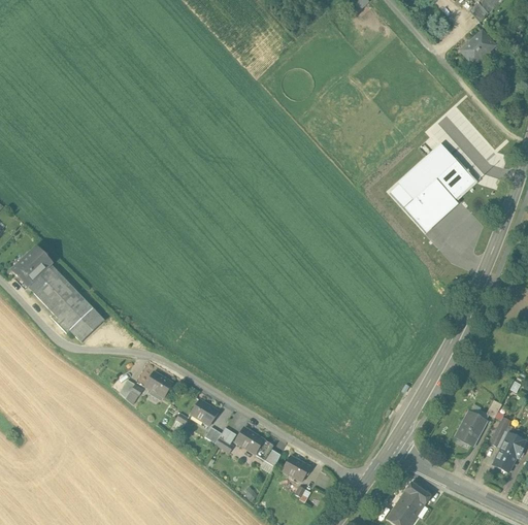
[(477,0),(468,8),(479,21),(488,11),(477,0)]
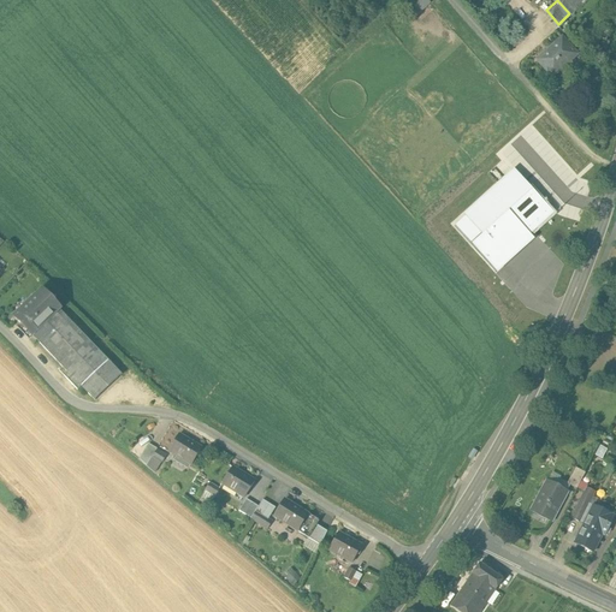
[(557,0),(569,13),(585,0),(557,0)]
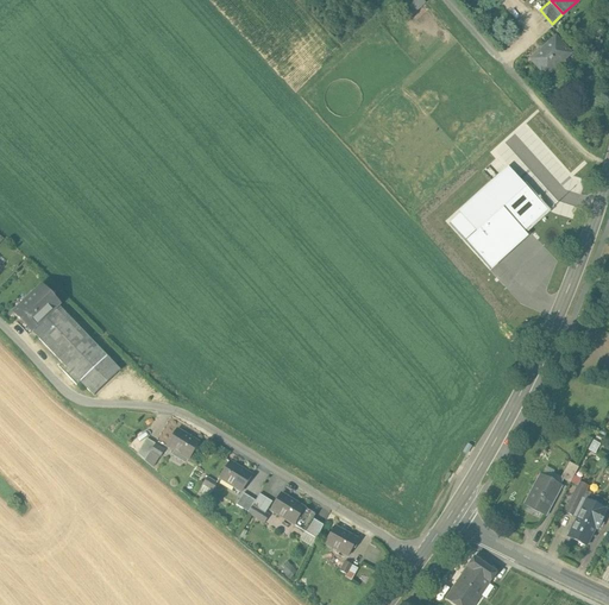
[(556,33),(531,56),(546,73),(571,50),(556,33)]
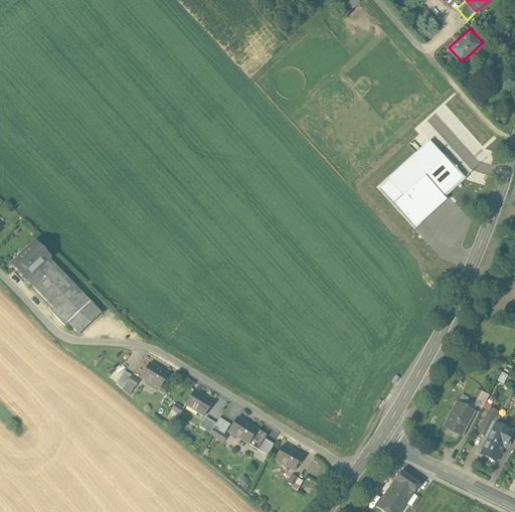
[(388,178),(380,185),(415,225),(447,198),(443,193),(463,175),(430,139),(387,177),(388,178)]
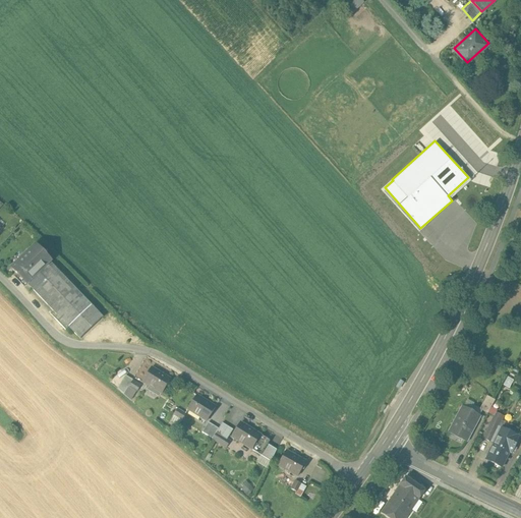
[(36,243),(10,267),(22,280),(24,278),(26,281),(27,280),(50,260),(36,243)]
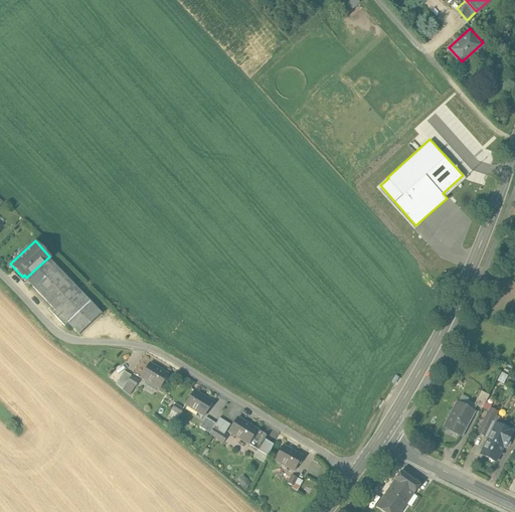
[(90,302),(49,257),(27,277),(56,310),(53,313),(64,324),(68,321),(90,302)]
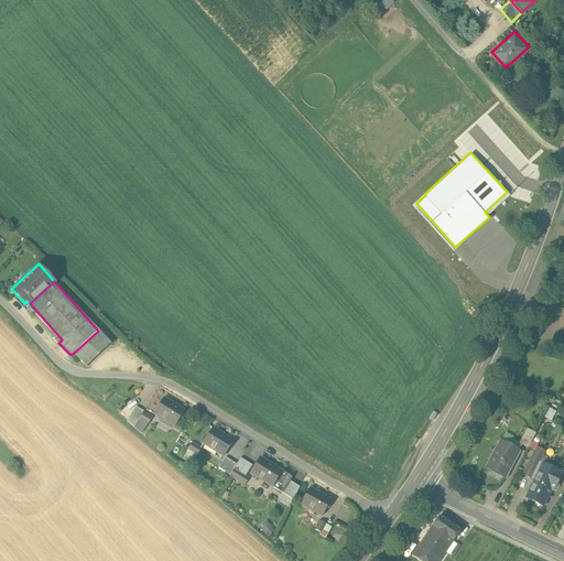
[(98,331),(75,352),(86,364),(109,343),(98,331)]
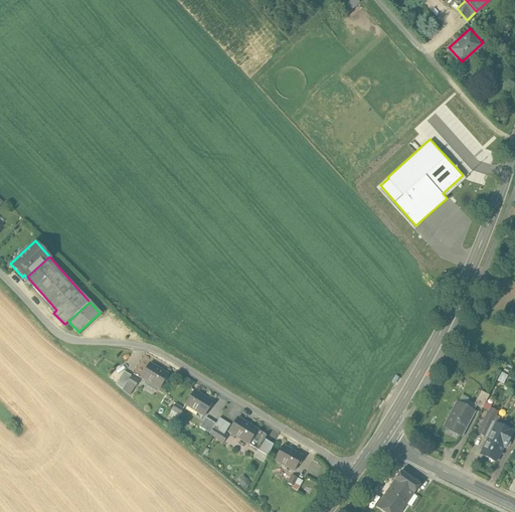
[(168,372),(149,361),(141,375),(160,386),(168,372)]
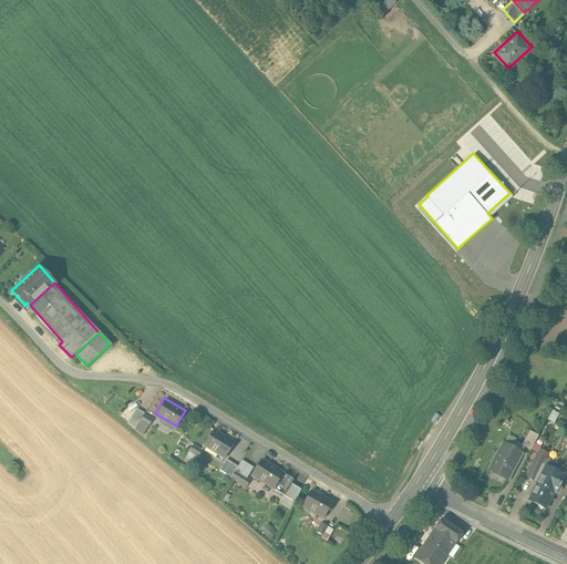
[(544,416),(554,419),(558,408),(548,404),(544,416)]
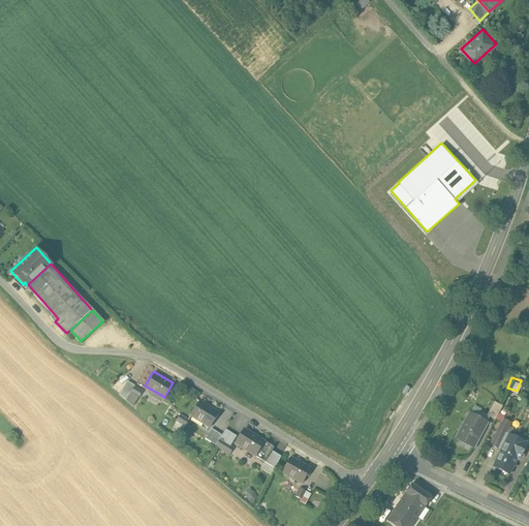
[(134,383),(127,379),(119,392),(126,398),(134,384),(134,383)]
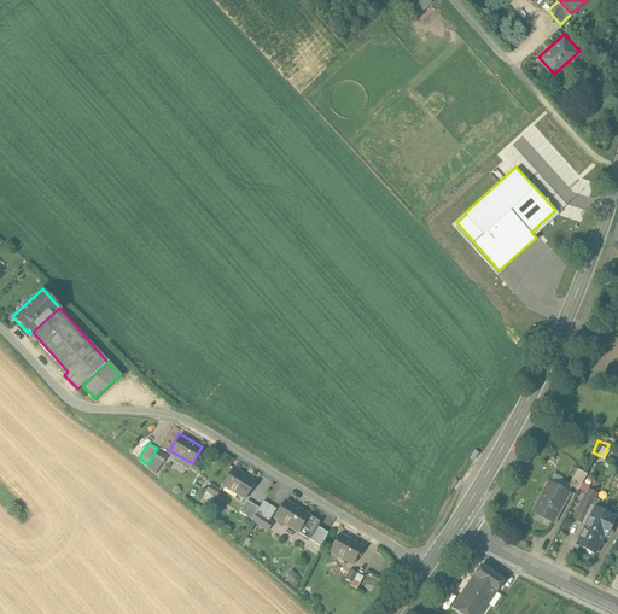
[(167,455),(157,449),(147,465),(155,472),(156,472),(162,461),(162,462),(167,455)]
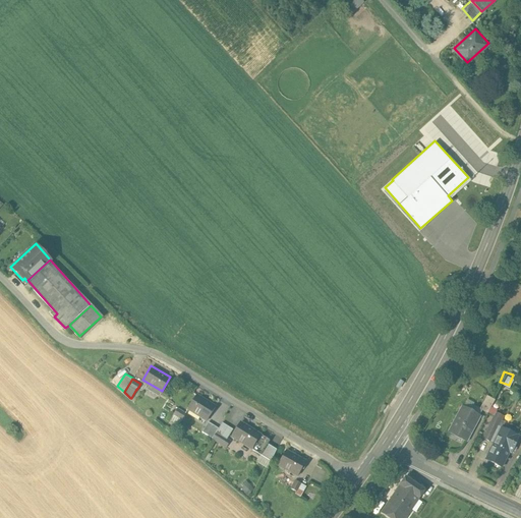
[(215,405),(196,393),(187,407),(207,419),(215,405)]
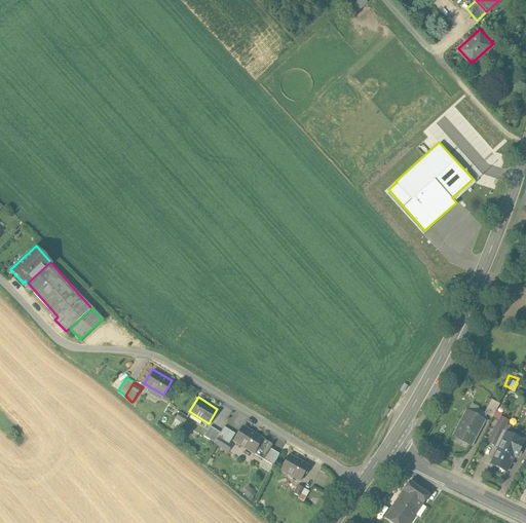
[(491,397),(484,411),(492,415),(499,401),(491,397)]
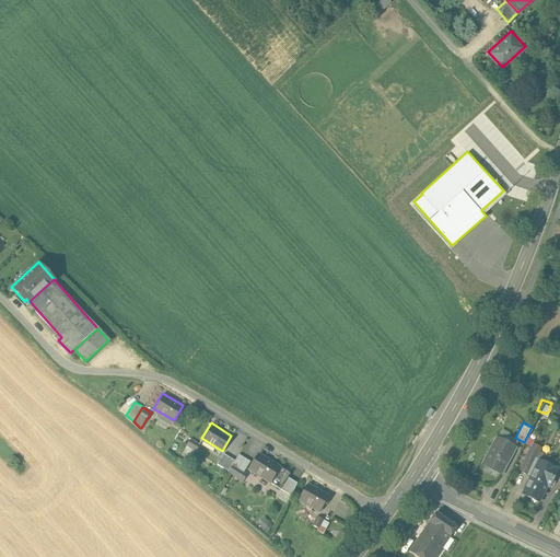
[(515,445),(497,434),(483,460),(502,470),(515,445)]
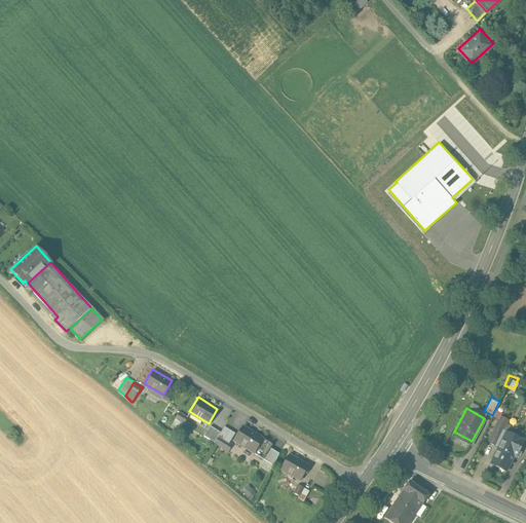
[(187,414),(180,410),(176,416),(183,420),(187,414)]
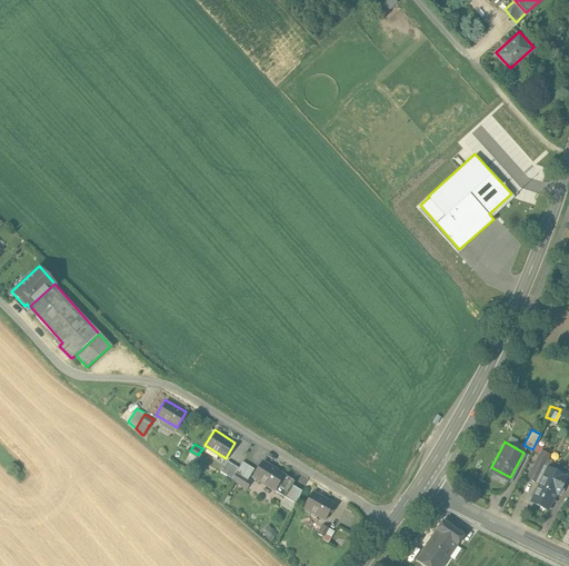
[(549,452),(541,448),(536,458),(543,462),(549,452)]
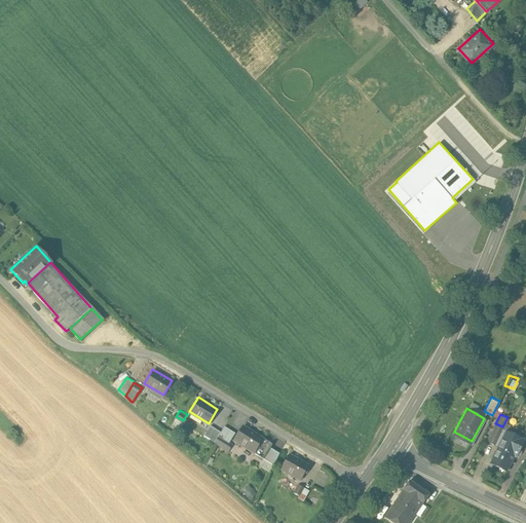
[(495,423),(488,440),(495,443),(502,426),(495,423)]
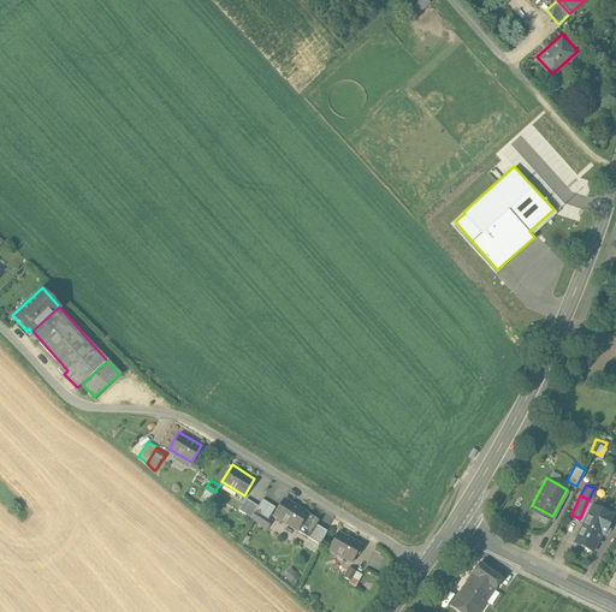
[(258,504),(246,497),(238,507),(250,516),(255,509),(258,504)]
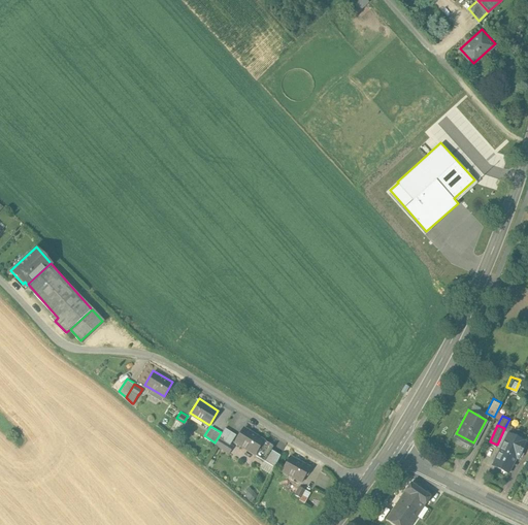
[(236,433),(225,426),(221,432),(219,436),(230,443),(236,433)]
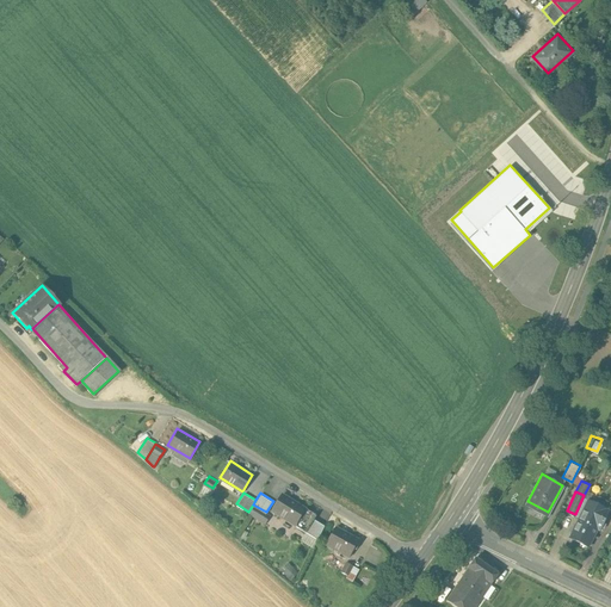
[(316,514),(282,493),(271,509),(306,531),(314,518),(316,514)]
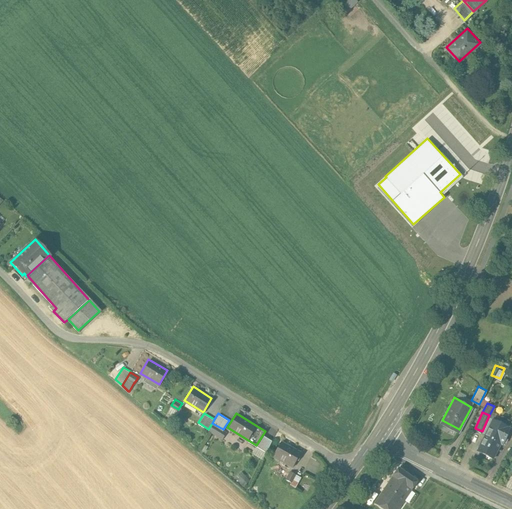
[(510,427),(493,418),(485,433),(500,441),(503,442),(510,427)]
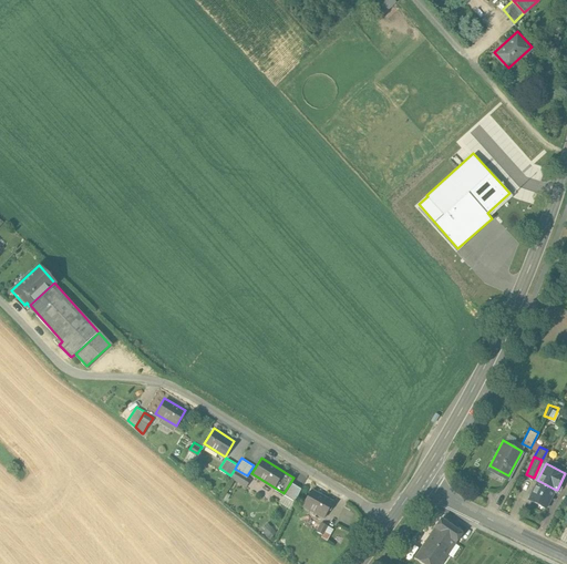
[(247,475),(235,469),(230,475),(246,484),(250,478),(247,475)]
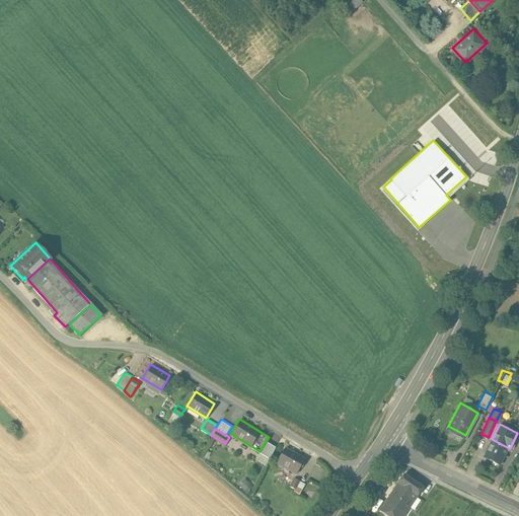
[(507,447),(492,439),(484,455),(499,463),(507,447)]
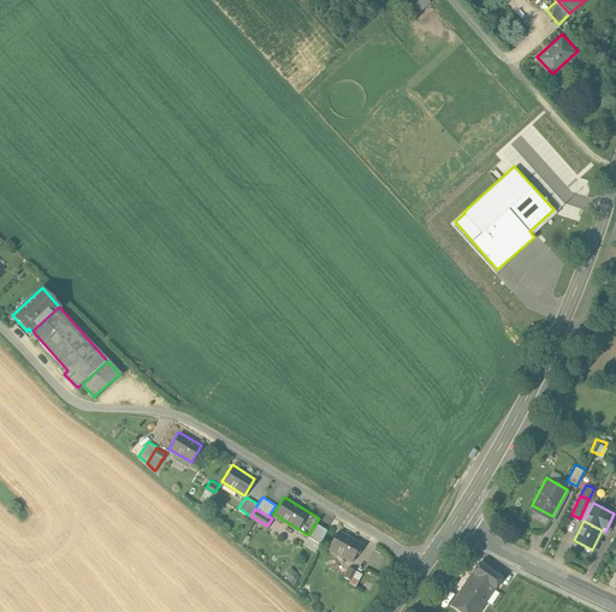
[(326,529),(317,522),(308,535),(320,542),(326,529)]
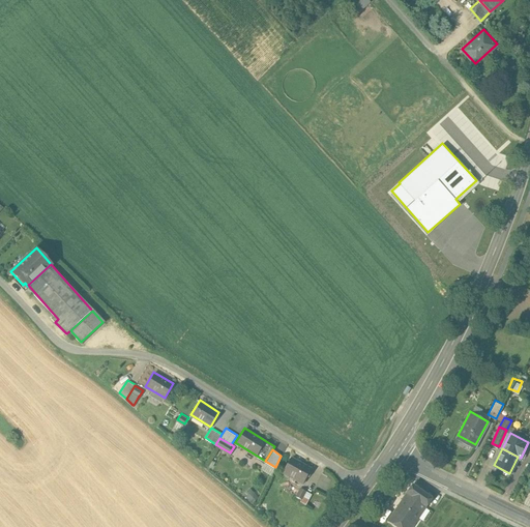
[(310,467),(291,457),(282,471),(301,482),(310,467)]
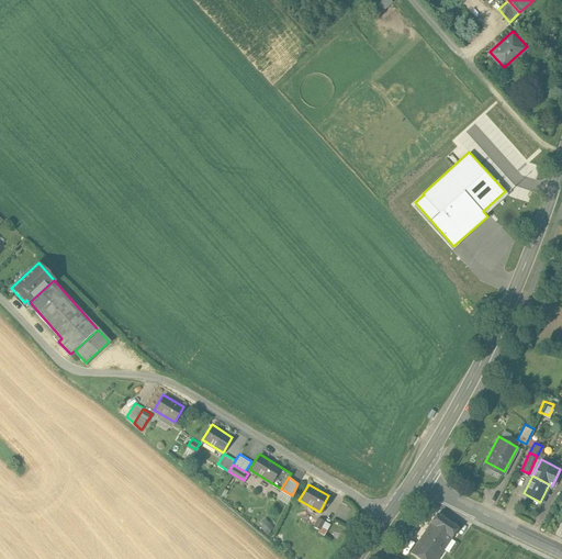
[(457,526),(437,512),(429,523),(449,536),(457,526)]
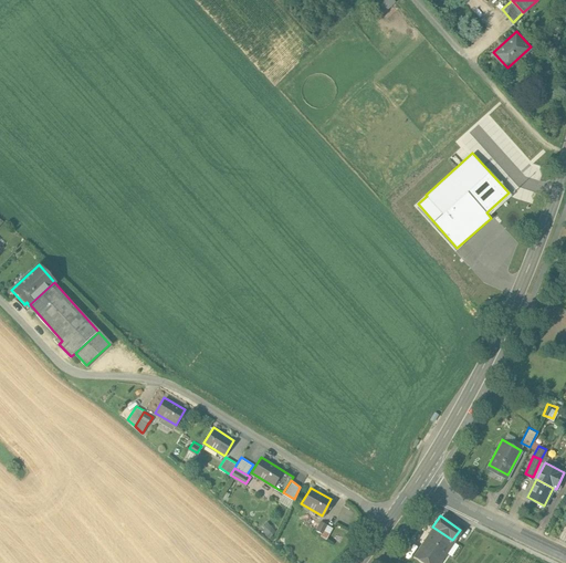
[(265,519),(259,525),(268,533),(274,527),(265,519)]
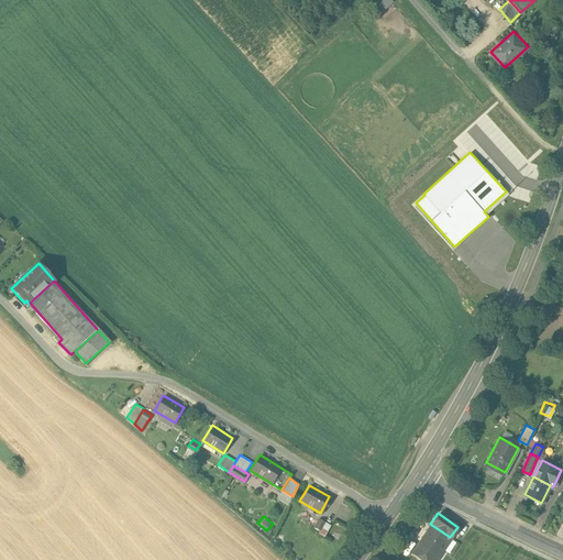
[(318,517),(313,526),(319,529),(324,520),(318,517)]
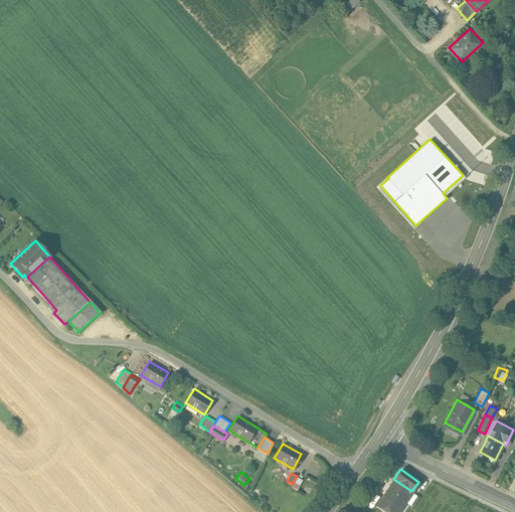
[(302,479),(297,476),(292,484),(291,487),(296,490),(302,479)]
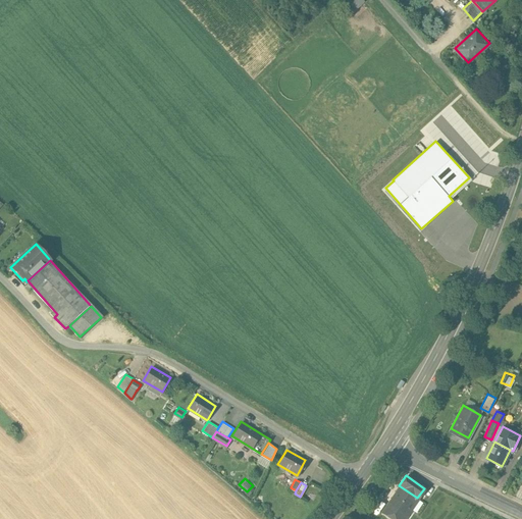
[(403,518),(417,498),(399,485),(381,512),(390,518),(403,518)]
